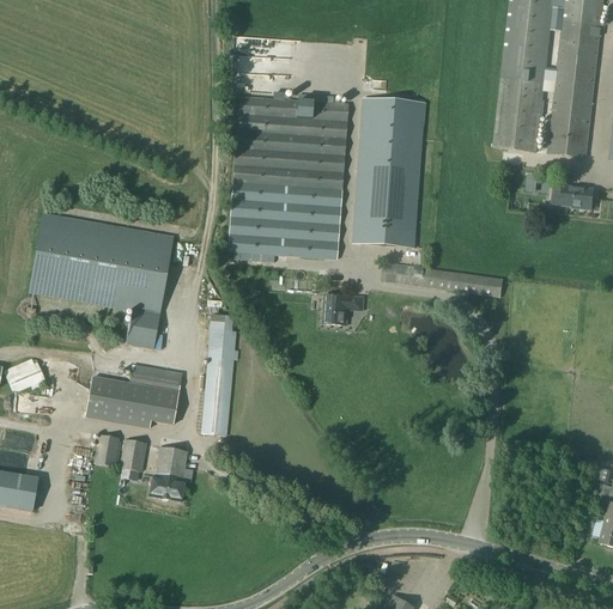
[(510,0),(493,146),(536,151),(545,81),(553,0),(510,0)]
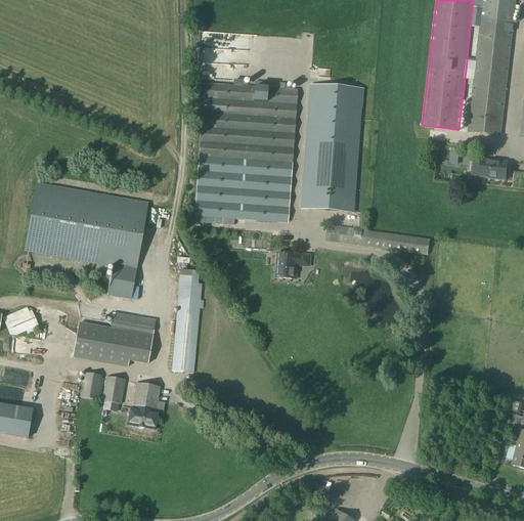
[(512,40),(516,0),(483,0),(468,131),(501,134),(512,40)]
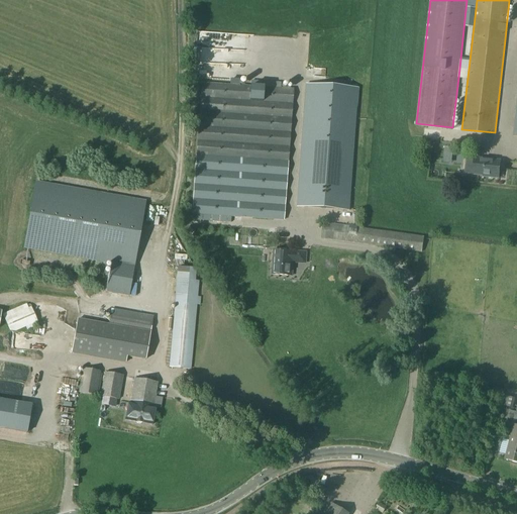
[(235,42),(242,43),(243,29),(194,28),(193,43),(200,44),(200,54),(235,55),(235,42)]
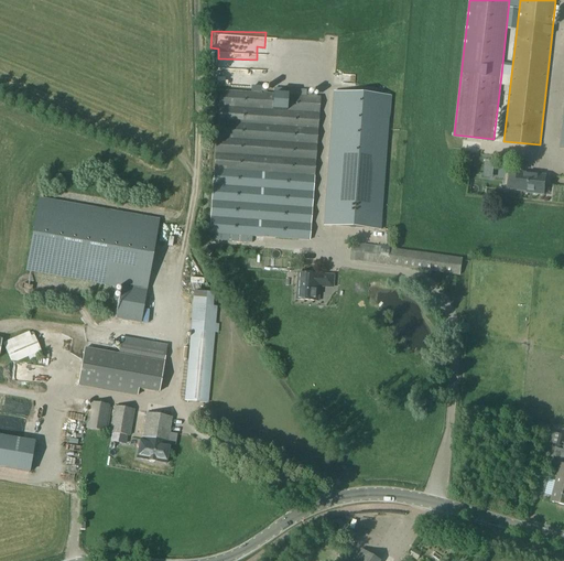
[(209,232),(310,238),(321,94),(317,94),(317,89),(312,89),(312,94),(303,93),(303,87),(273,86),(273,90),(219,87),(209,232)]
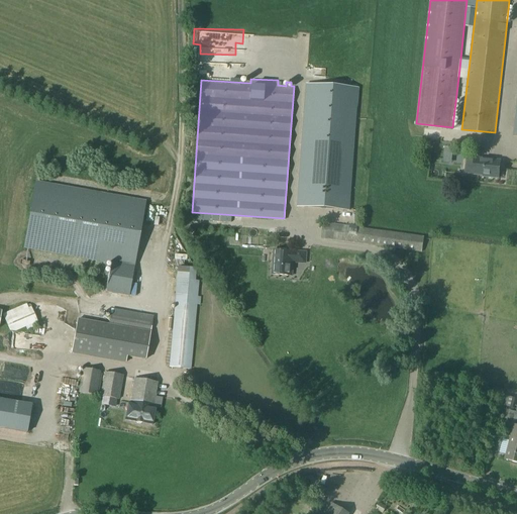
[(357,92),(305,89),(296,208),(349,212),(357,92)]
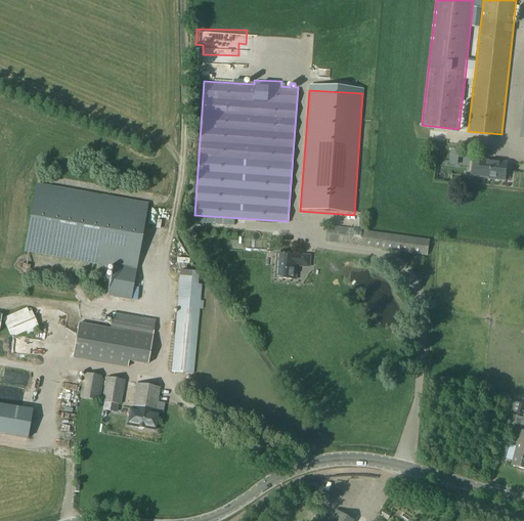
[(448,163),(457,164),(459,148),(450,147),(448,163)]
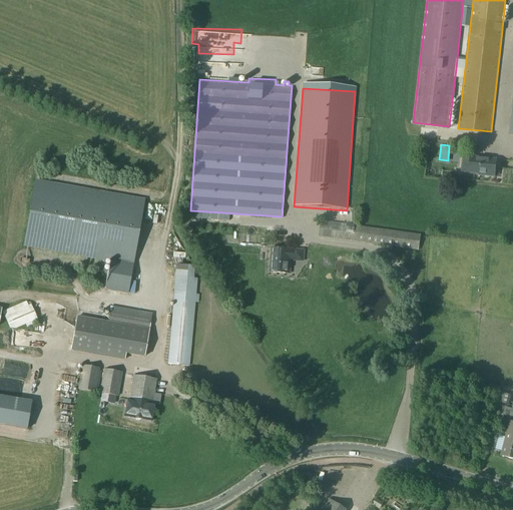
[(479,173),(495,174),(496,157),(471,155),(469,171),(479,172),(479,173)]
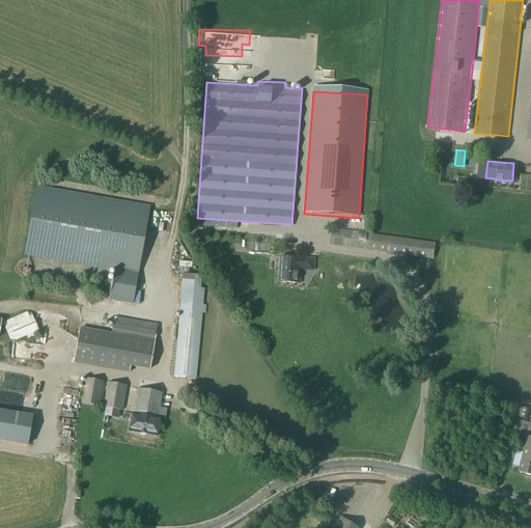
[(530,171),(516,168),(514,177),(530,181),(530,174),(530,171)]
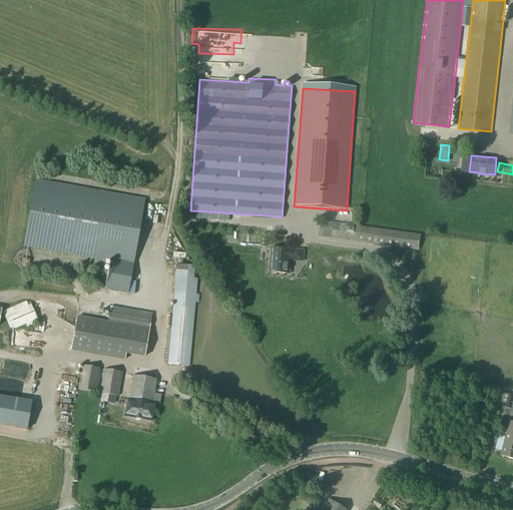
[(144,198),(35,179),(24,242),(110,259),(105,288),(127,292),(144,198)]
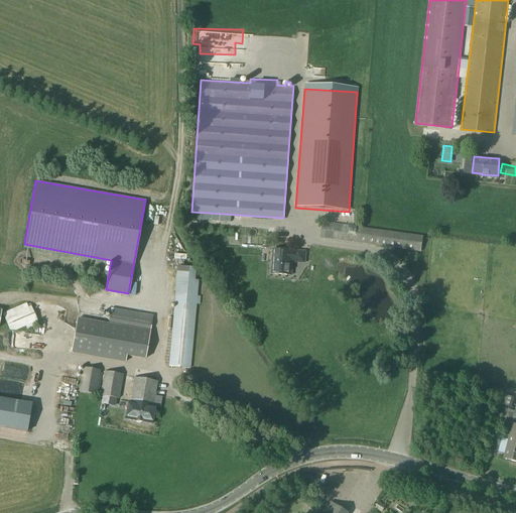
[(323,221),(320,237),(421,250),(423,234),(323,221)]
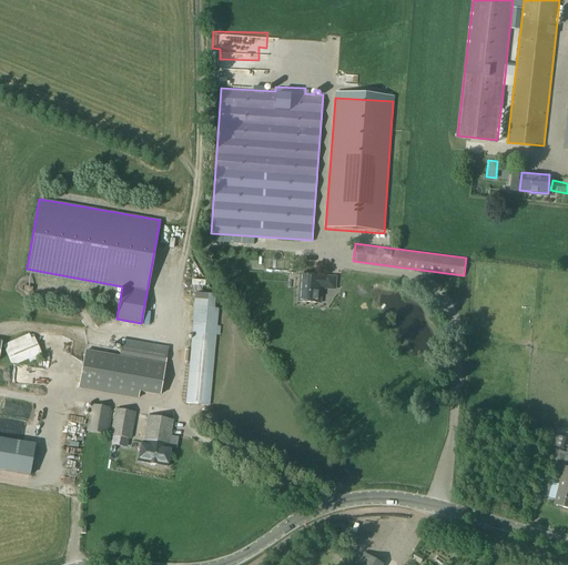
[(318,286),(335,288),(336,275),(301,273),(298,300),(318,301),(318,286)]
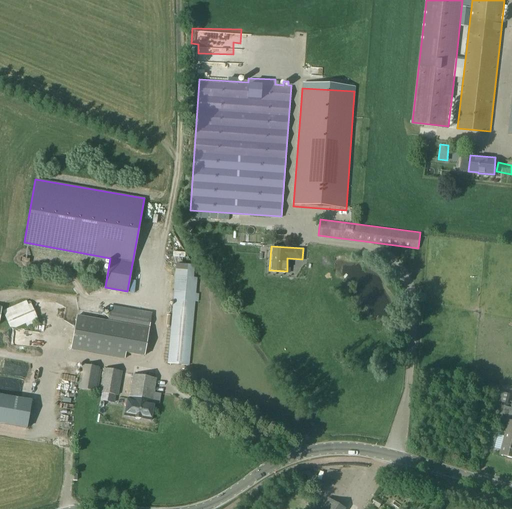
[(194,263),(176,262),(167,360),(189,362),(196,276),(193,276),(194,263)]
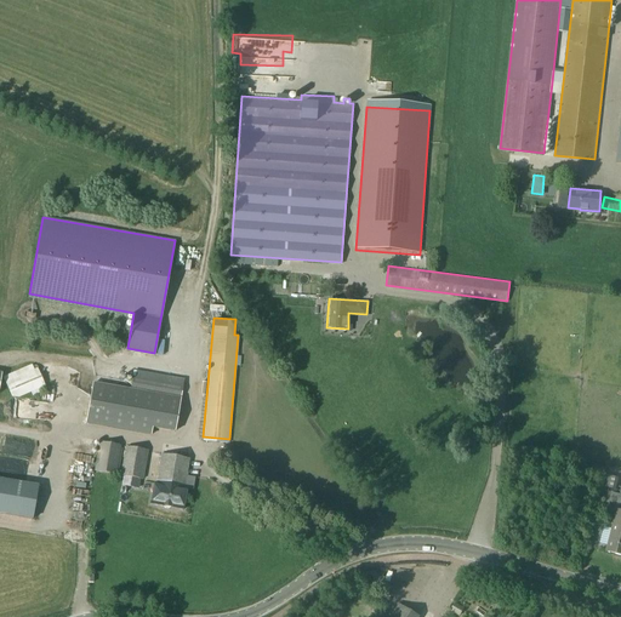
[(40,356),(47,367),(56,361),(50,350),(40,356)]
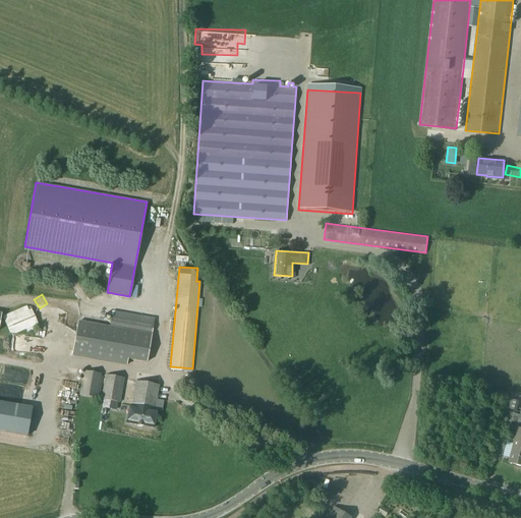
[(58,300),(51,303),(54,310),(61,307),(58,300)]
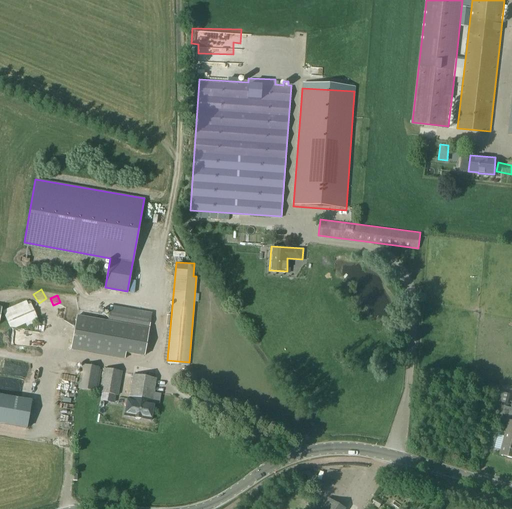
[(30,301),(27,303),(26,298),(2,309),(9,325),(15,326),(25,321),(26,324),(35,320),(34,318),(37,316),(30,301)]
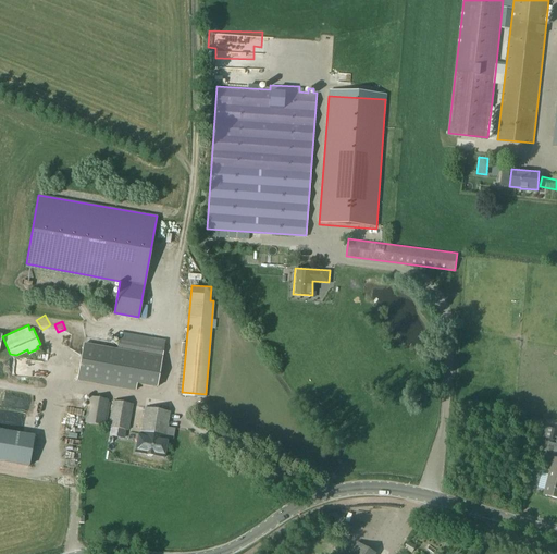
[(116,347),(84,342),(77,379),(135,389),(136,382),(157,386),(163,344),(126,337),(118,345),(116,347)]
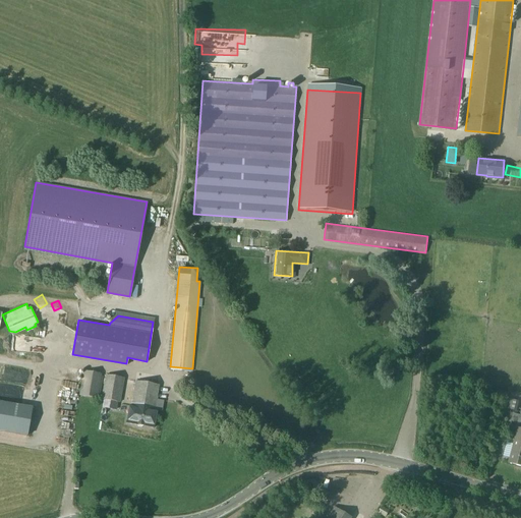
[(79,394),(98,397),(102,372),(83,368),(79,394)]
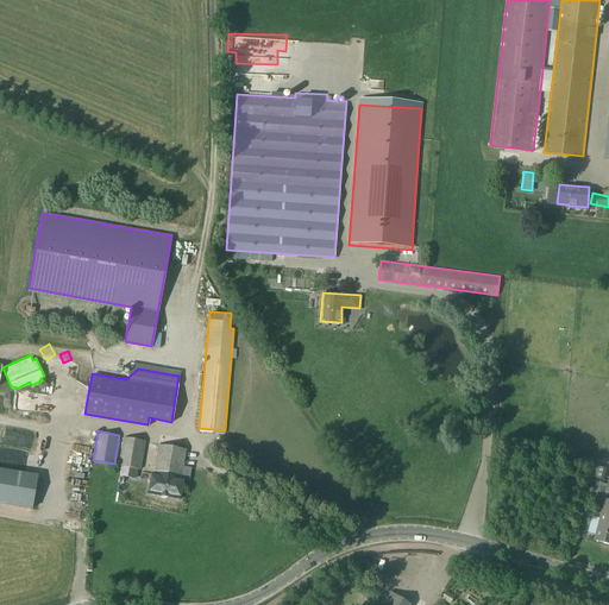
[(118,465),(140,468),(145,440),(123,436),(118,465)]
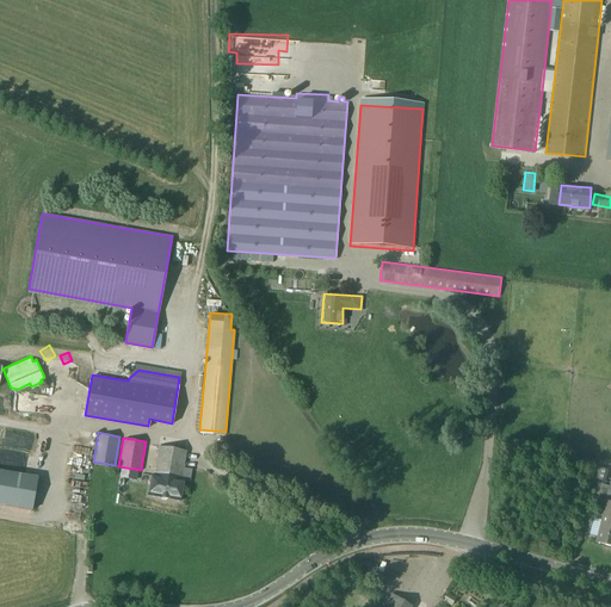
[(181,482),(186,448),(159,445),(154,476),(150,476),(148,494),(181,499),(184,482),(181,482)]
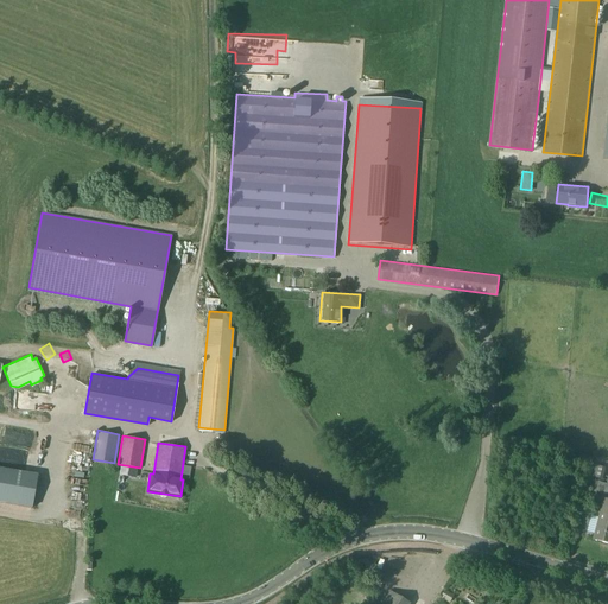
[(0,462),(0,498),(57,509),(63,472),(0,462)]
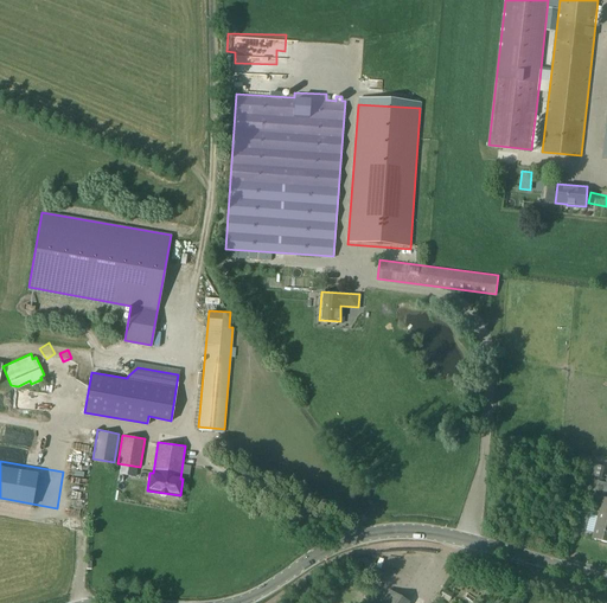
[(605,464),(594,462),(592,474),(601,476),(605,464)]
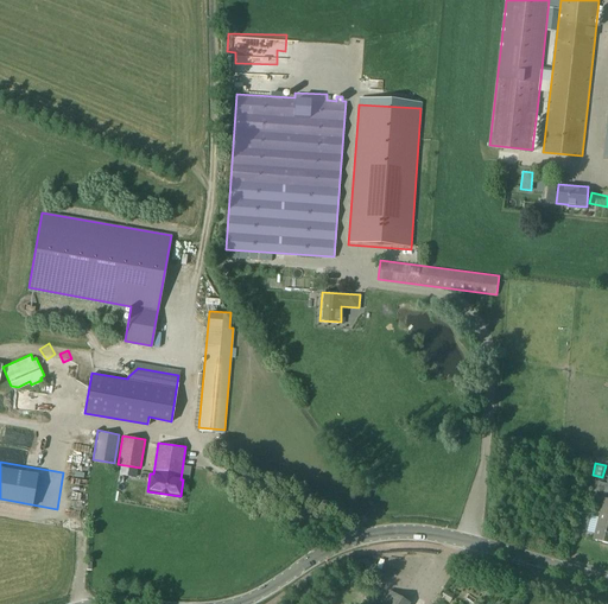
[(213,478),(221,483),(225,476),(216,471),(213,478)]
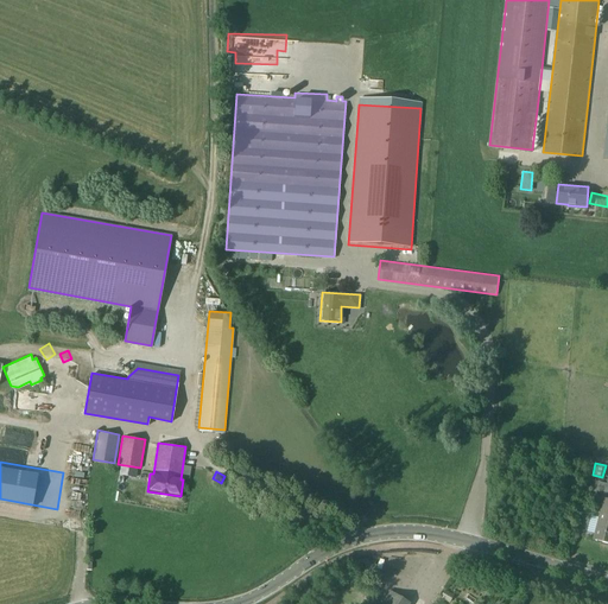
[(595,539),(607,541),(607,498),(603,497),(600,513),(601,513),(595,539)]
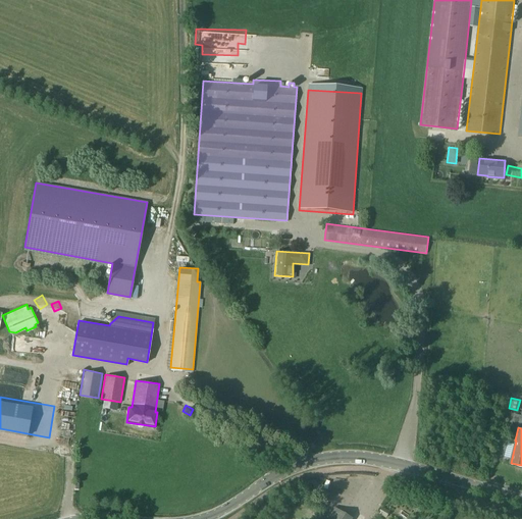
[(352,518),(354,517),(333,506),(325,518),(352,518)]
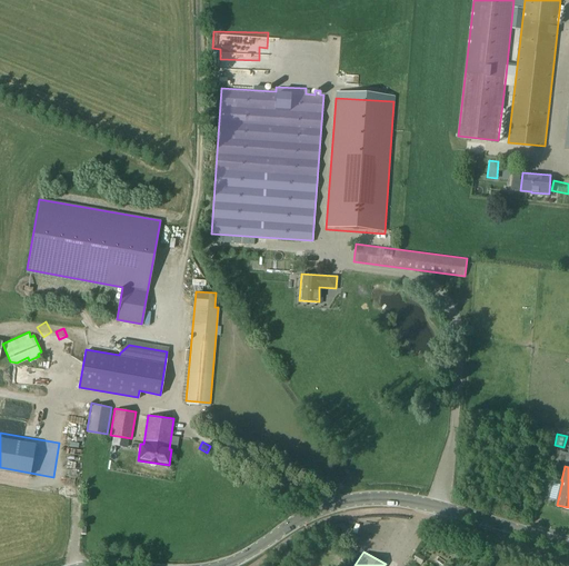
[(413,558),(421,563),(425,557),(417,553),(413,558)]
